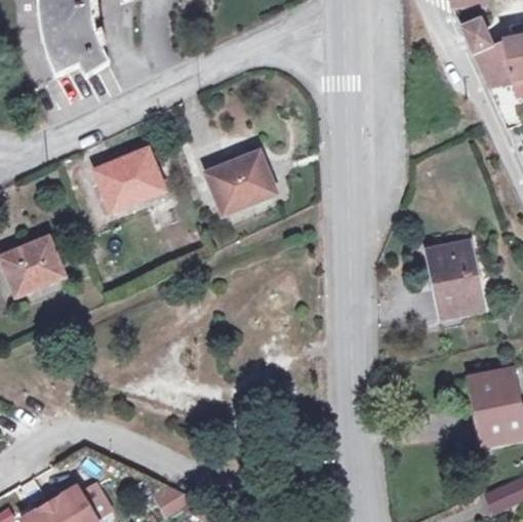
[(40,0),(40,7),(40,19),(45,42),(50,56),(57,75),(76,67),(82,77),(110,63),(102,47),(108,44),(102,30),(96,31),(92,14),(99,14),(99,0),(93,0),(40,0)]
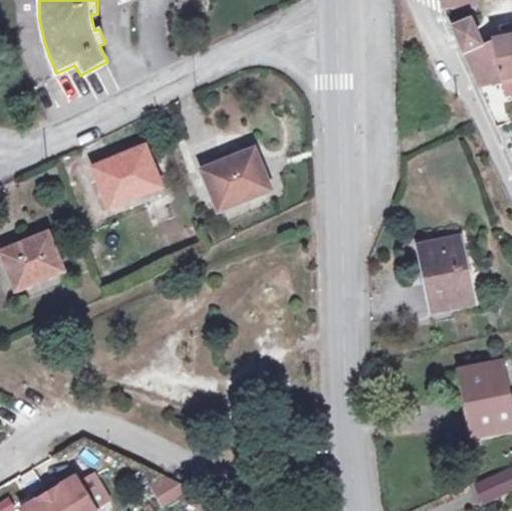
[(210,8),(211,0),(180,0),(180,5),(210,8)]
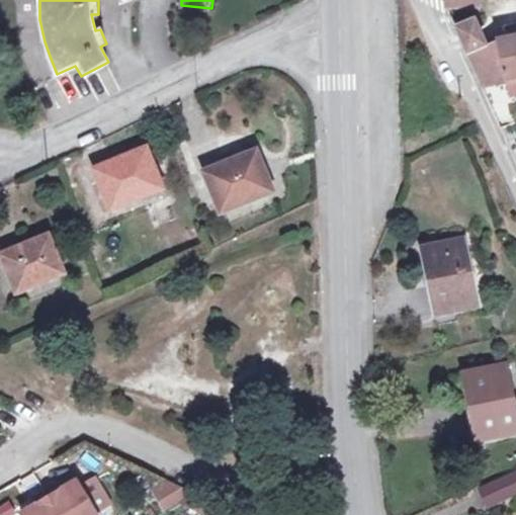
[(461,44),(483,38),(474,16),(453,24),(461,44)]
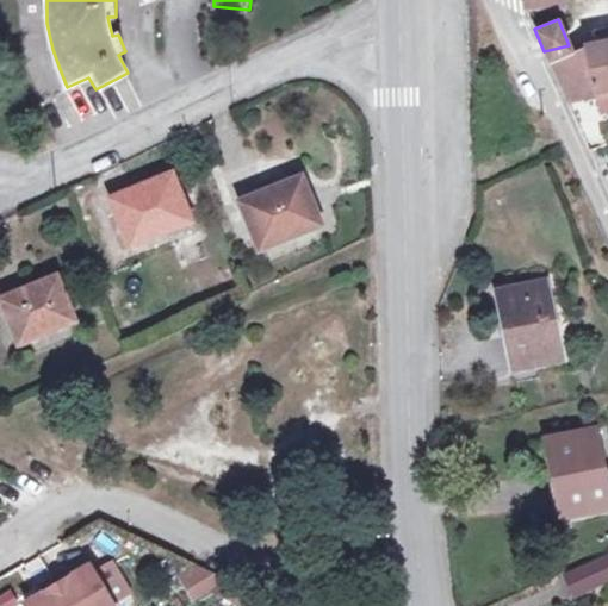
[(572,52),(569,45),(544,51),(562,89),(595,85),(595,91),(607,87),(607,38),(585,43),(587,47),(572,52)]
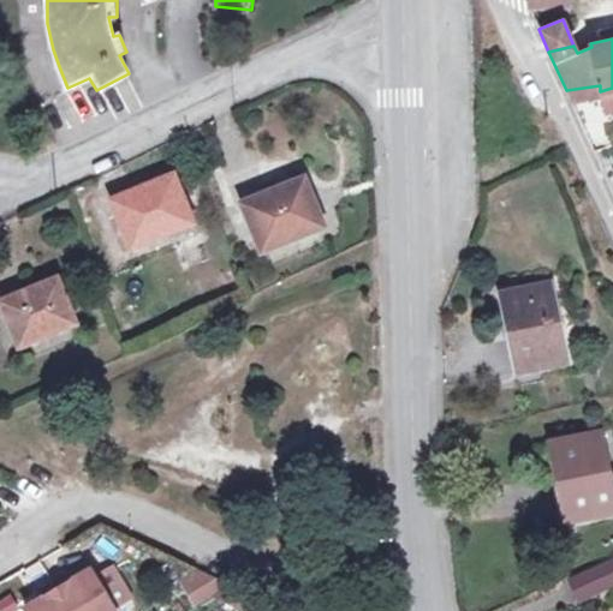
[(170,171),(107,196),(128,246),(189,220),(170,171)]
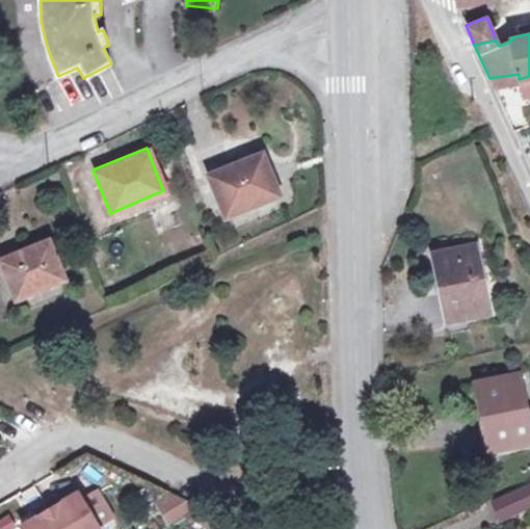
[(262,150),(208,172),(227,215),(280,193),(262,150)]
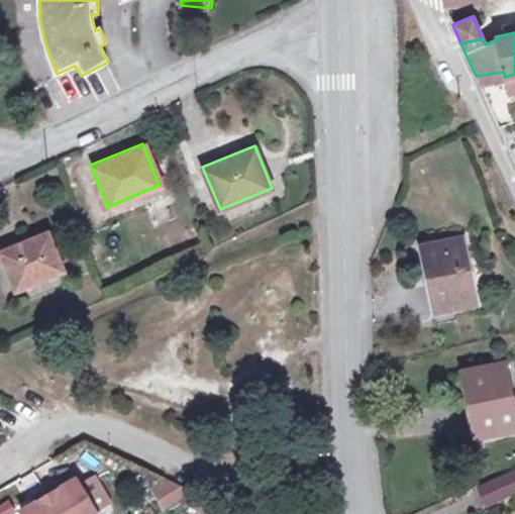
[(44,230),(0,248),(0,262),(11,289),(61,270),(44,230)]
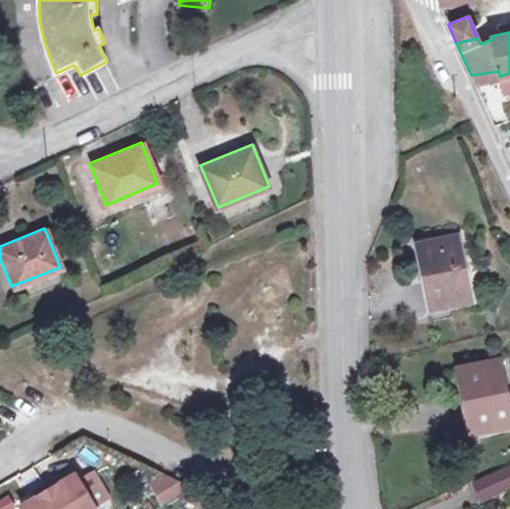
[(472,297),(457,235),(418,245),(433,306),(472,297)]
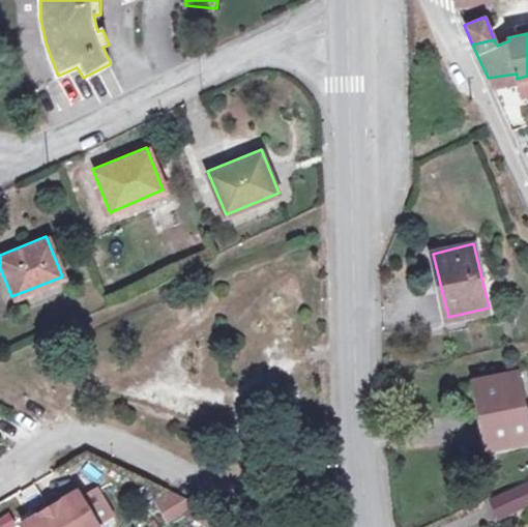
[(527,437),(527,422),(517,373),(476,382),(492,446),(527,437)]
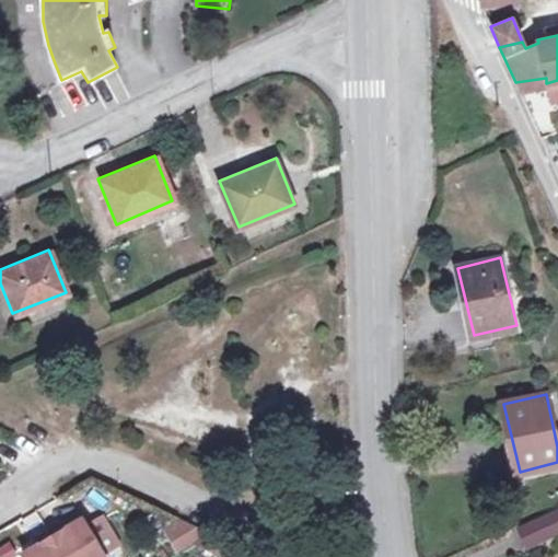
[(557,531),(557,508),(520,524),(527,544),(557,531)]
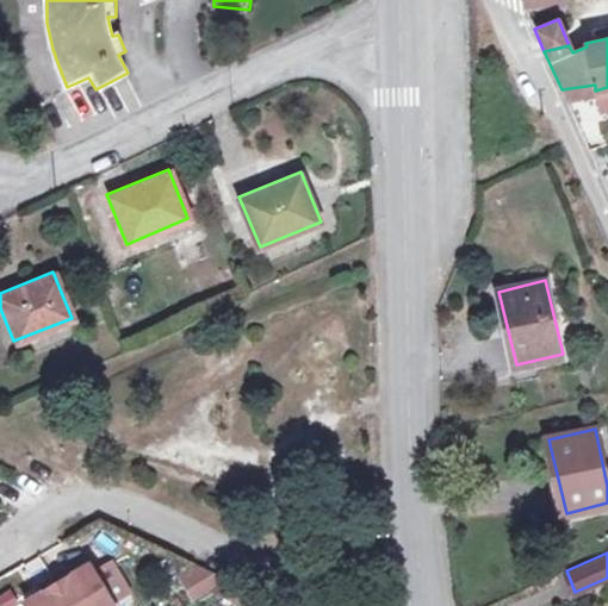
[(110,554),(92,564),(113,601),(131,589),(110,554)]
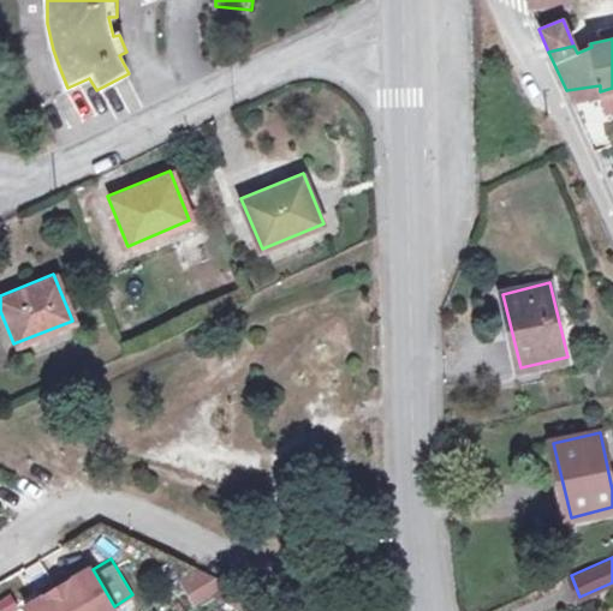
[(71,568),(53,579),(72,610),(117,610),(118,610),(114,606),(90,564),(75,574),(71,568)]
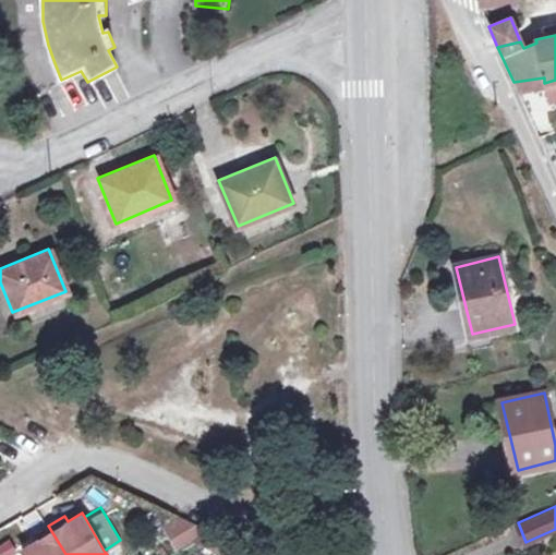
[(177,515),(164,522),(178,544),(205,528),(177,515)]
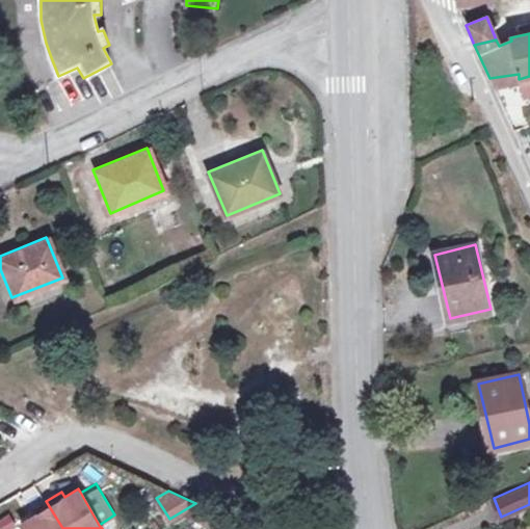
[(169,519),(156,498),(152,501),(164,522),(169,519)]
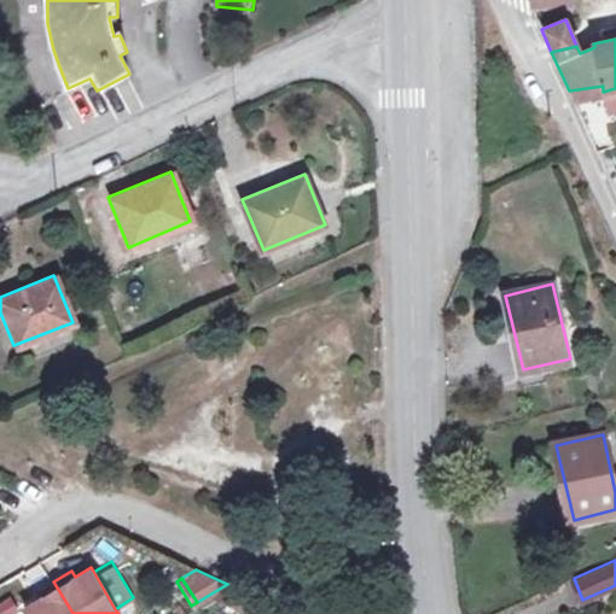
[(39,598),(23,607),(27,613),(73,613),(53,582),(35,594),(39,598)]
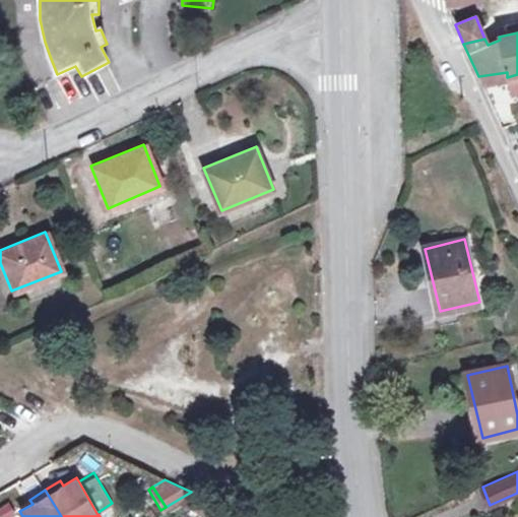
[(214,503),(193,493),(181,504),(200,515),(214,503)]
